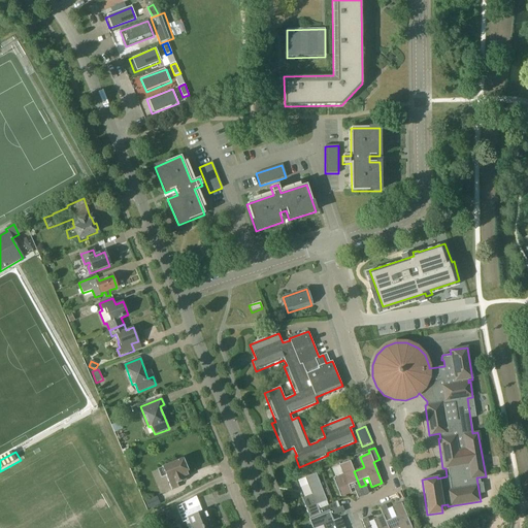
[(183,459),(162,467),(162,468),(157,469),(161,477),(165,475),(171,491),(178,488),(176,484),(186,480),(185,476),(188,475),(187,472),(188,471),(183,459)]
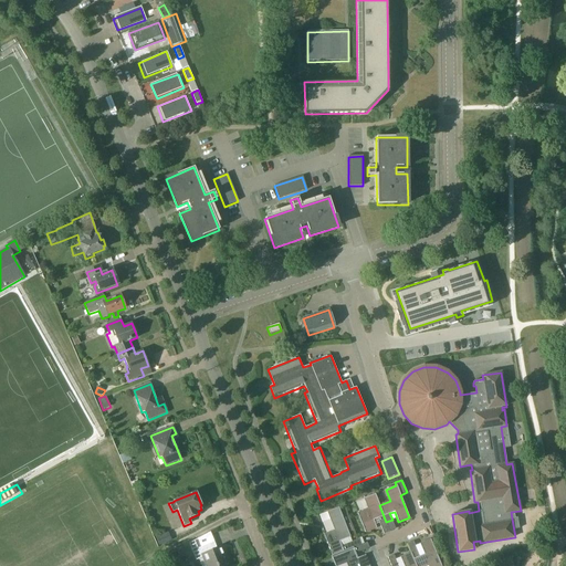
[(377,519),(384,534),(389,532),(386,522),(379,505),(375,494),(364,499),(368,510),(357,514),(365,533),(376,528),(374,520),(377,519)]
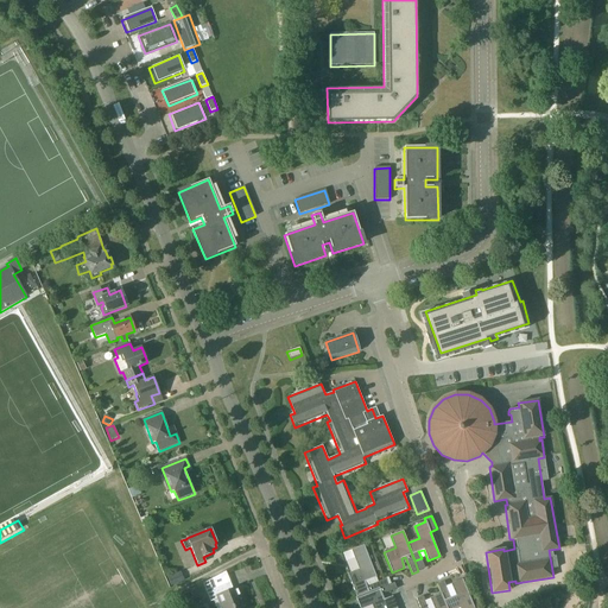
[(360,570),(348,575),(356,597),(380,588),(379,588),(378,588),(375,582),(367,586),(365,582),(377,577),(363,545),(352,550),(360,570)]
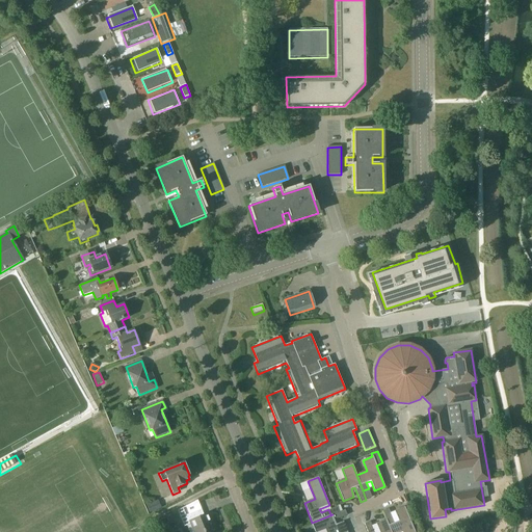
[(145,506),(149,514),(161,509),(158,501),(145,506)]
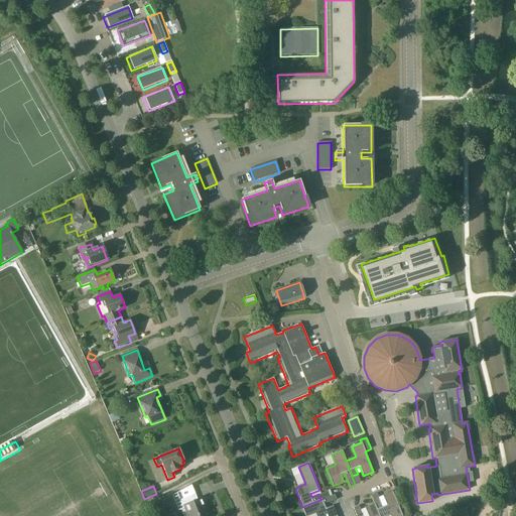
[(377,493),(371,496),(374,504),(379,515),(388,515),(390,515),(402,515),(392,492),(382,496),(386,505),(382,507),(377,493)]
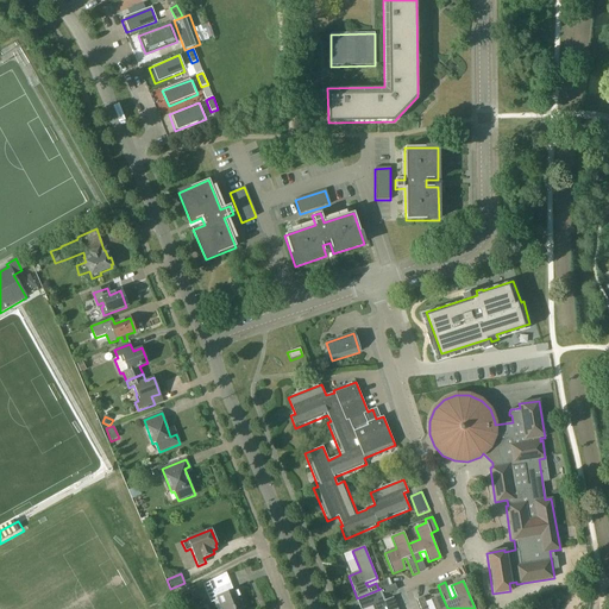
[(211,602),(218,600),(221,608),(228,608),(245,603),(239,586),(233,589),(231,582),(207,592),(211,602)]
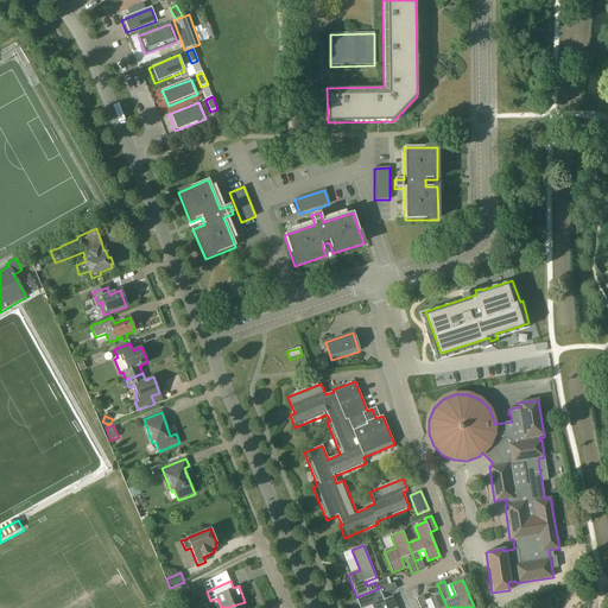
[(359,607),(362,607),(372,605),(373,607),(396,607),(397,607),(392,596),(384,600),(381,594),(384,593),(386,594),(397,590),(394,583),(379,588),(380,588),(356,597),(355,597),(359,607)]
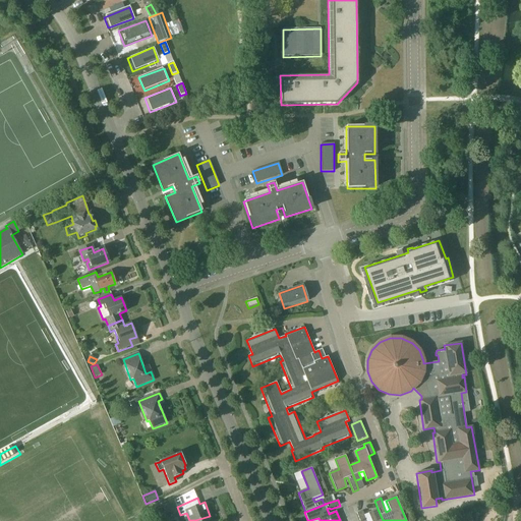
[(383,520),(378,509),(368,513),(370,520),(366,520),(362,511),(356,513),(359,520),(383,520)]
